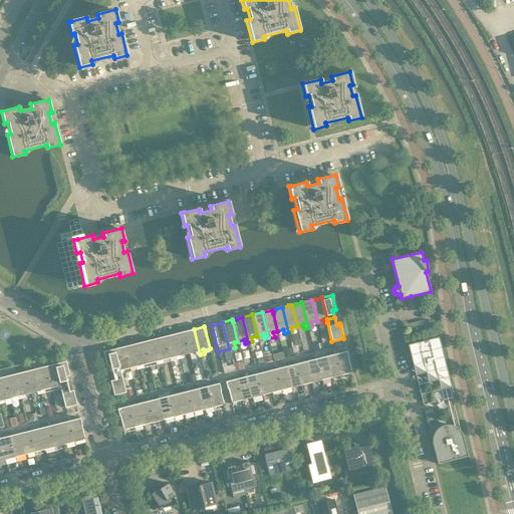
[(200,354),(194,329),(184,331),(189,353),(195,351),(196,355),(200,354)]
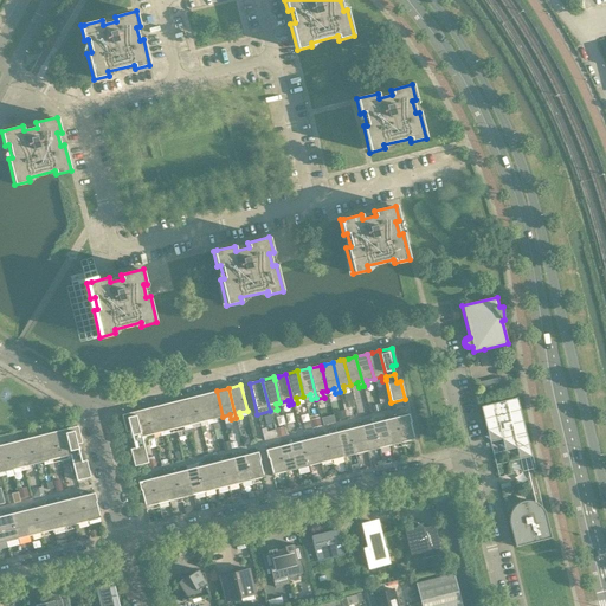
[(217,391),(205,394),(212,424),(217,423),(216,418),(223,417),(217,391)]
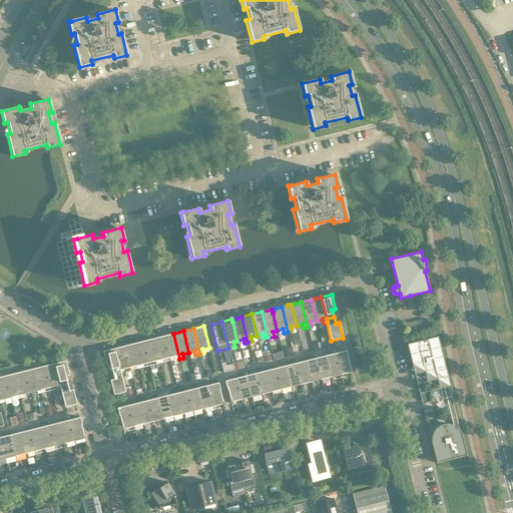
[(173,334),(167,336),(163,336),(164,339),(168,358),(175,356),(176,359),(179,359),(173,334)]
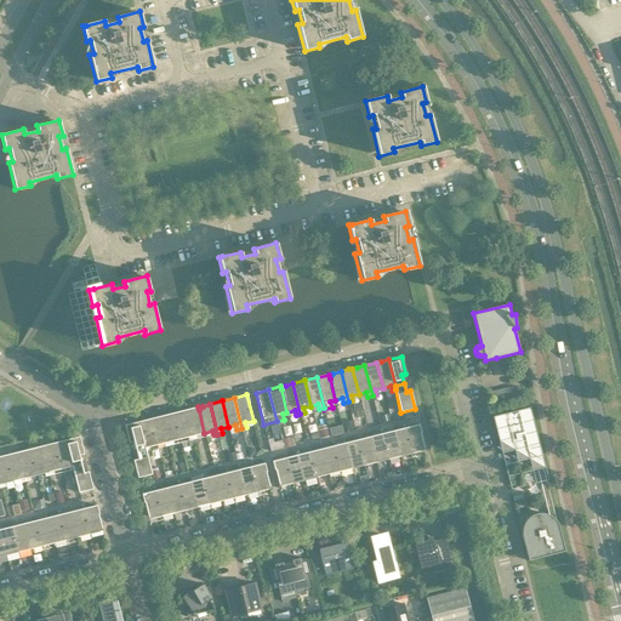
[(204,433),(199,410),(198,406),(186,410),(194,439),(198,439),(197,434),(204,433)]
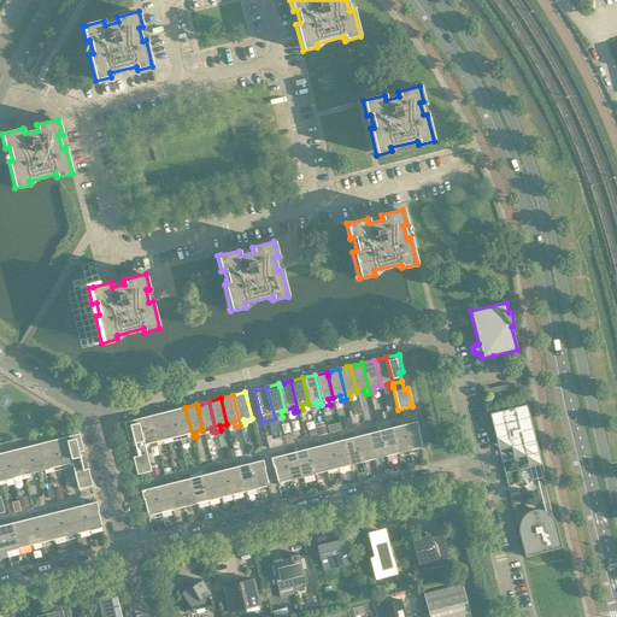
[(541,464),(526,405),(491,415),(497,439),(532,459),(545,511),(542,511),(540,510),(539,510),(536,510),(534,510),(532,511),(529,512),(527,513),(526,515),(523,516),(522,518),(521,519),(519,522),(519,524),(518,527),(518,529),(518,530),(518,533),(524,557),(562,548),(556,523),(554,522),(554,521),(553,518),(552,517),(539,464),(540,464),(541,464)]
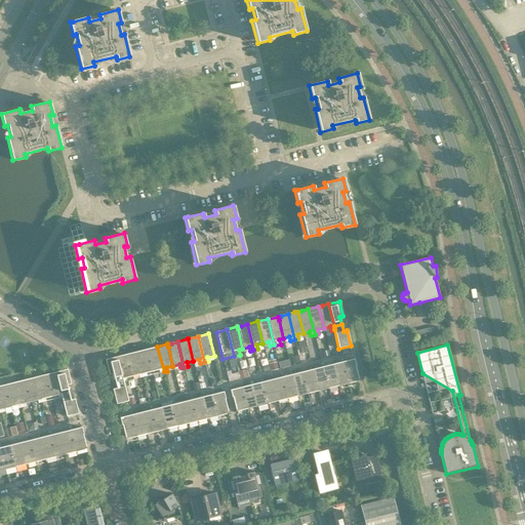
[(164,371),(157,347),(147,349),(153,371),(159,369),(161,376),(165,375),(164,371)]
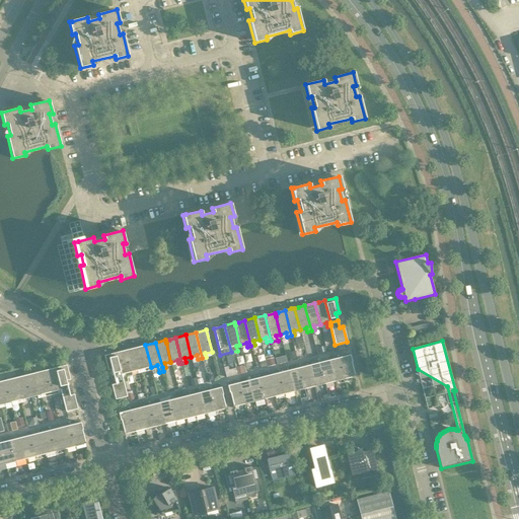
[(145,345),(135,348),(142,373),(145,372),(144,368),(151,367),(145,345)]
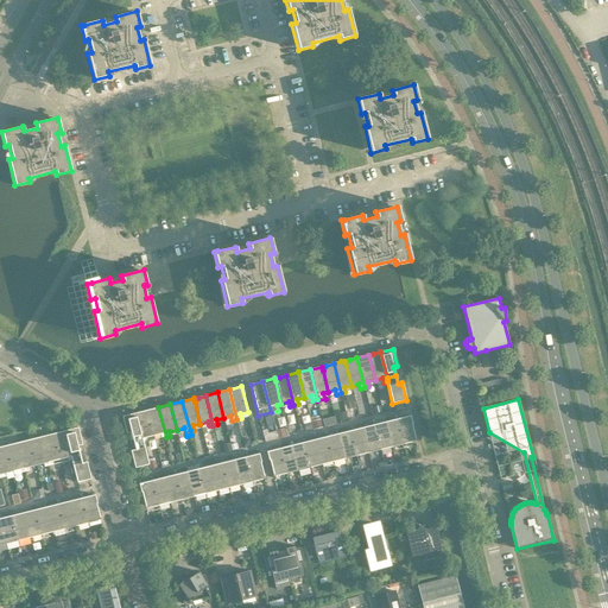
[(158,407),(151,409),(147,410),(153,436),(160,434),(162,437),(166,437),(158,407)]
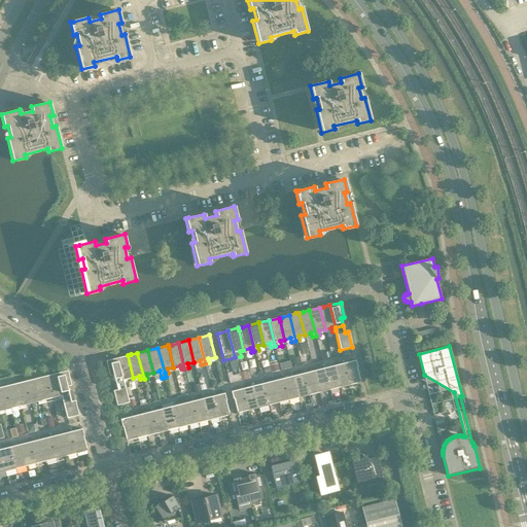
[(128,355),(124,356),(117,358),(123,381),(124,383),(125,383),(128,383),(127,379),(133,378),(128,355)]
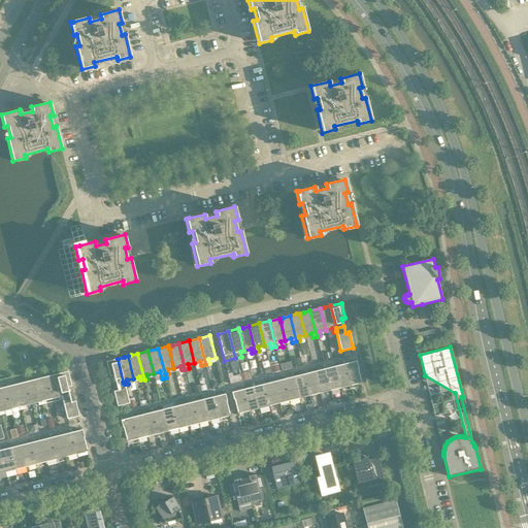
[(123,382),(118,359),(106,361),(110,376),(113,375),(116,383),(123,382)]
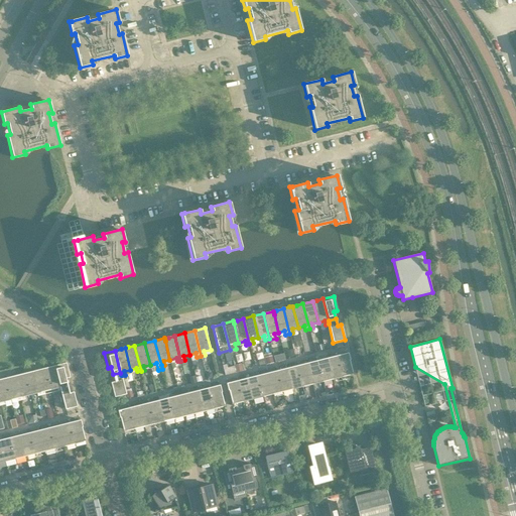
[(348,353),(337,356),(343,376),(353,374),(348,353)]
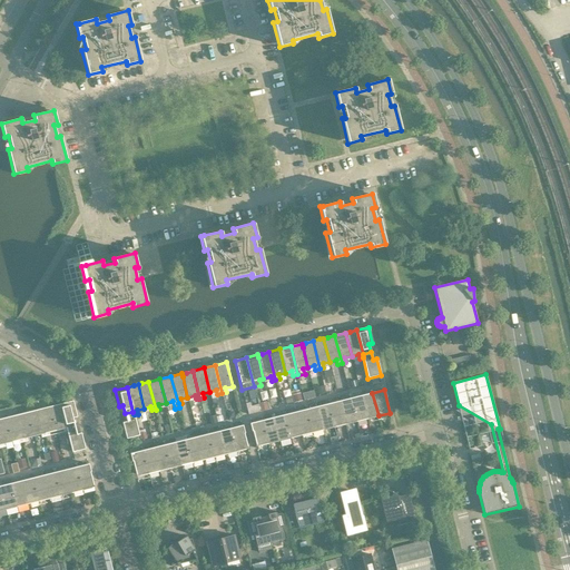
[(372,393),(362,395),(367,419),(379,415),(372,393)]
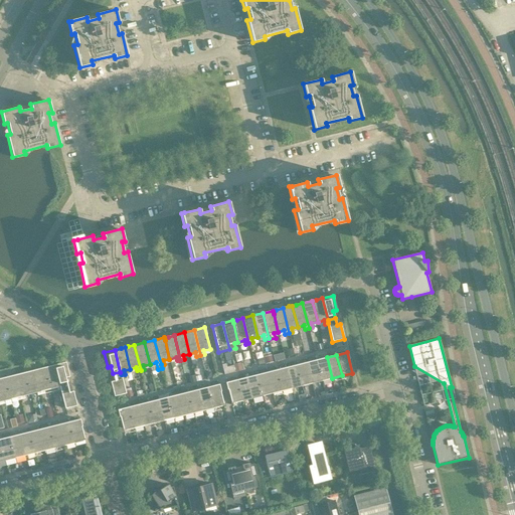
[(327,357),(317,360),(322,380),(332,378),(327,357)]
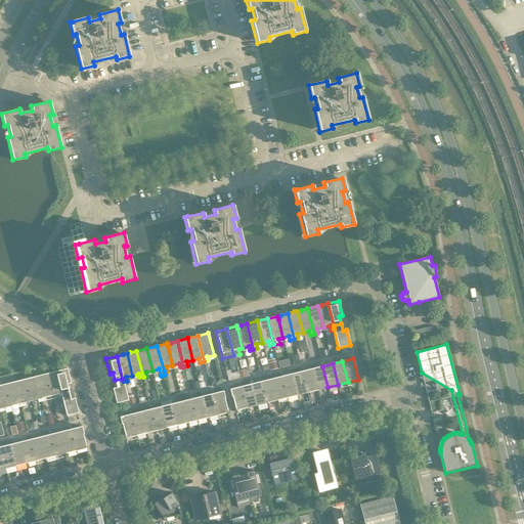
[(322,366),(312,368),(316,388),(317,390),(328,387),(322,366)]
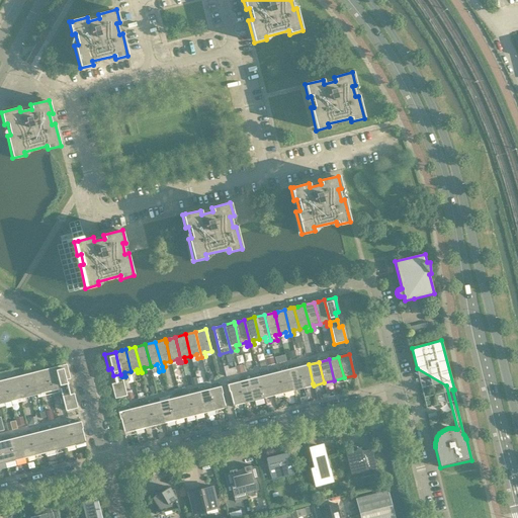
[(66,364),(56,367),(61,389),(68,387),(66,379),(70,379),(66,364)]
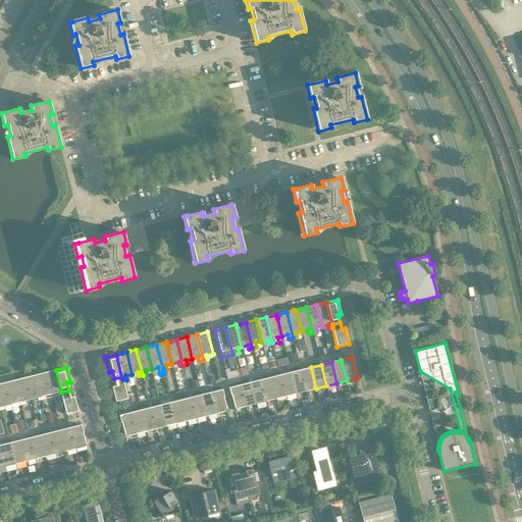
[(311,367),(301,370),(306,390),(316,388),(315,386),(311,367)]
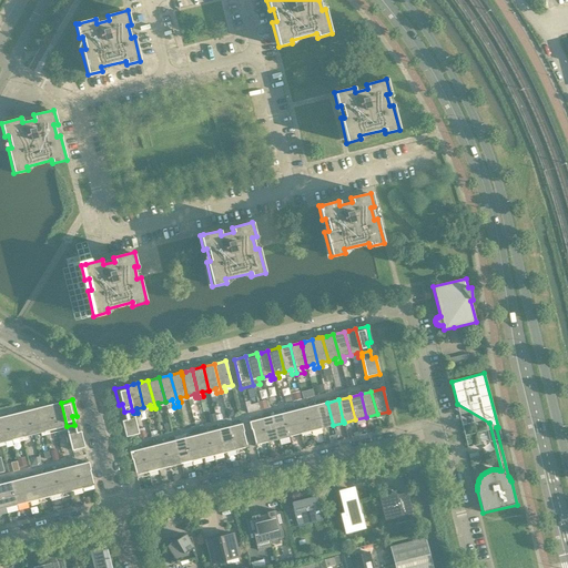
[(259,403),(260,411),(267,408),(265,401),(259,403)]
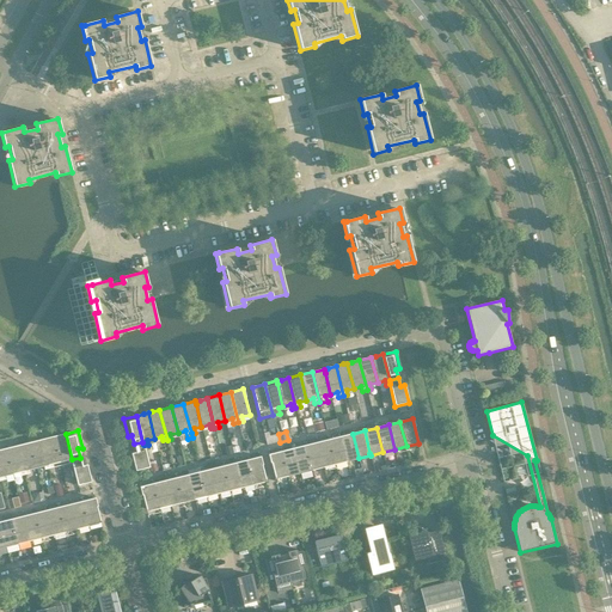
[(264,436),(267,445),(280,442),(277,435),(275,435),(275,433),(264,436)]
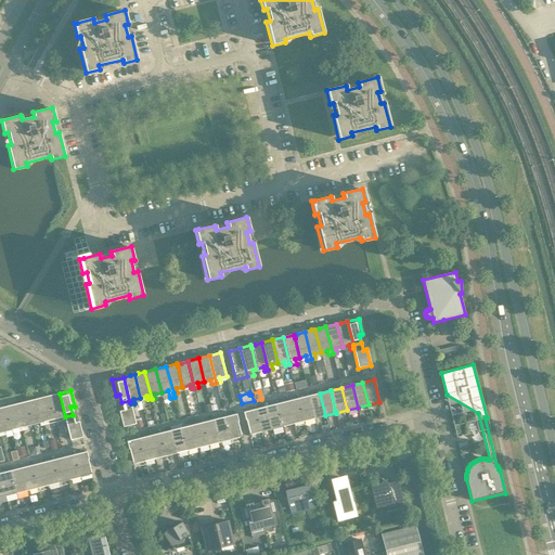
[(60,394),(52,395),(49,396),(54,418),(61,417),(62,421),(65,420),(66,420),(65,416),(60,394)]
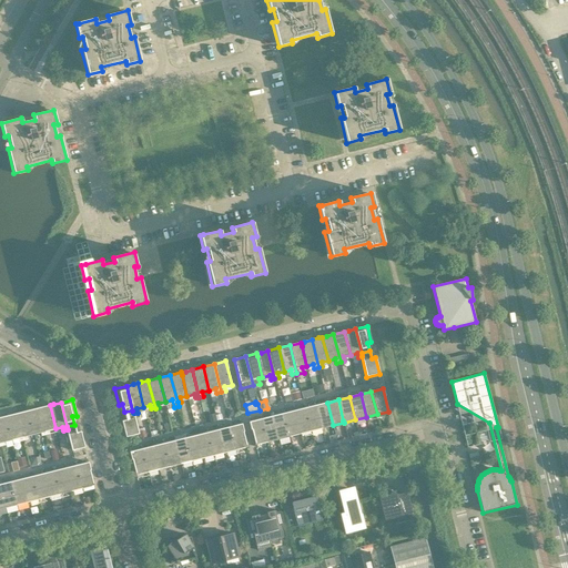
[(327,403),(316,405),(322,428),(333,425),(327,403)]
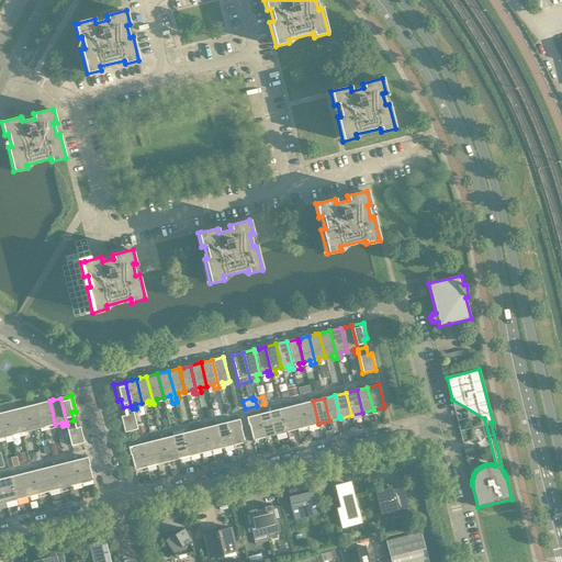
[(49,401),(45,402),(38,404),(45,430),(49,429),(48,426),(55,424),(49,401)]
